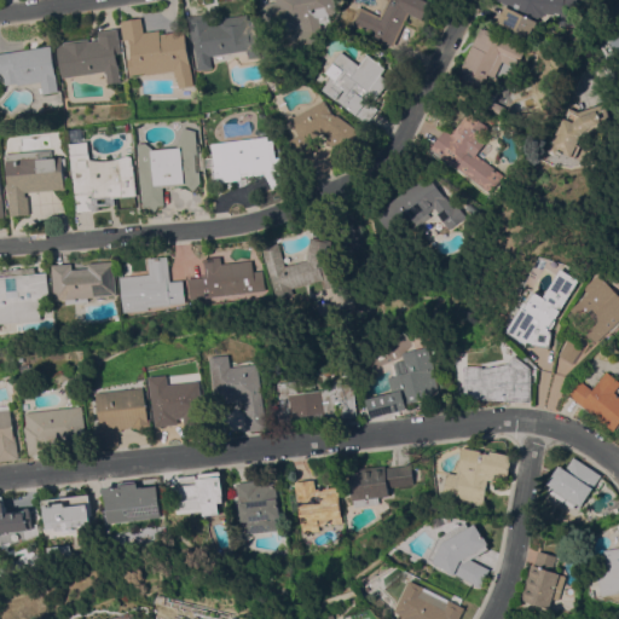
[(334,0),(336,9),(331,16),(331,21),(322,22),(323,34),(314,50),(296,40),(302,29),(302,27),(285,32),(284,27),(265,32),(258,6),(277,1),(276,0),(334,0)]
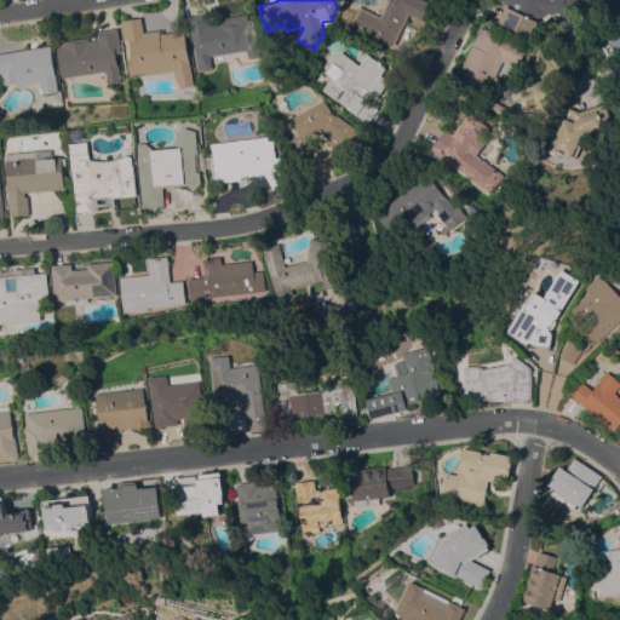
[(425,0),(432,4),(424,19),(411,12),(394,46),(374,36),(374,34),(351,23),(360,6),(382,16),(389,0),(425,0)]
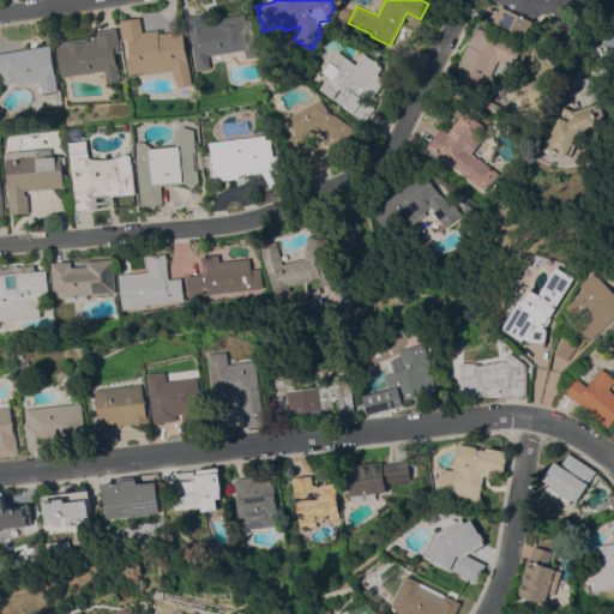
[(559,0),(558,13),(537,11),(537,16),(533,16),(530,20),(533,20),(524,37),(492,22),(500,5),(507,8),(507,7),(493,0),(559,0)]
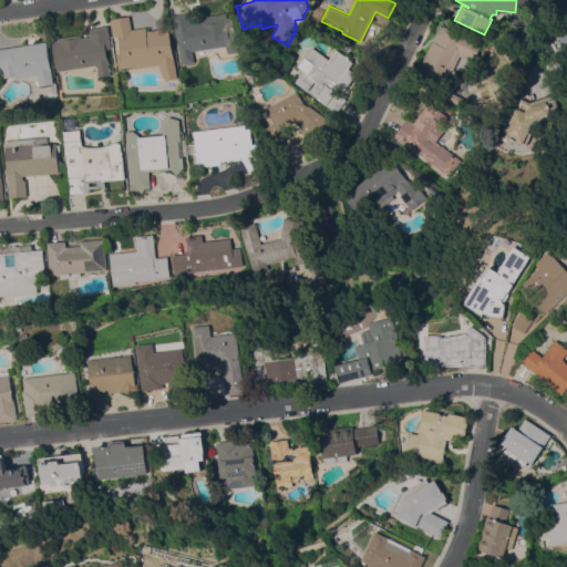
[(238,51),(227,52),(226,45),(193,50),(194,62),(181,64),(177,38),(175,33),(172,14),(188,12),(191,22),(198,21),(197,18),(226,12),(227,17),(232,17),(233,21),(234,21),(238,51)]
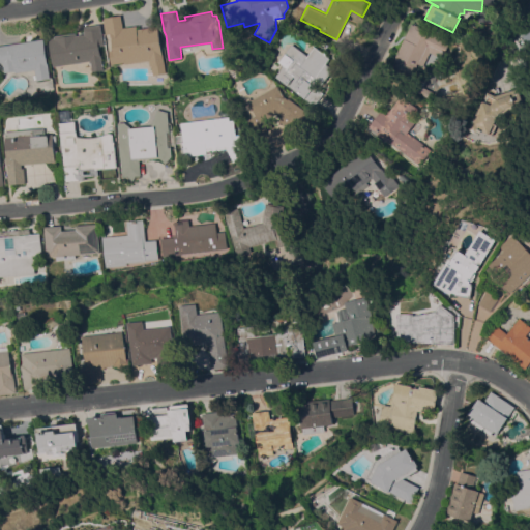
[(123,28),(137,25),(137,29),(157,26),(166,72),(153,75),(152,65),(150,66),(149,59),(125,63),(124,62),(111,64),(109,51),(114,50),(111,33),(106,34),(104,19),(105,18),(121,15),(123,28)]
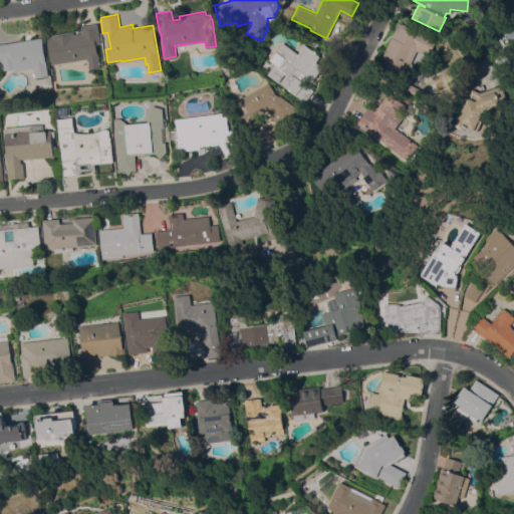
[(100,44),(96,44),(100,67),(89,69),(87,60),(86,58),(51,64),(46,36),(53,35),(52,34),(73,31),(73,34),(82,32),(81,25),(97,23),(100,44)]
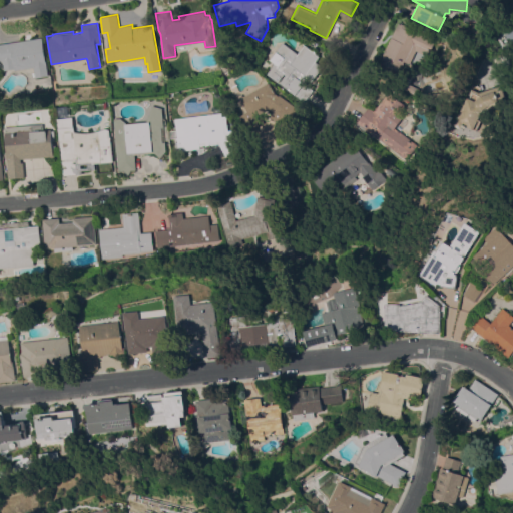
[(415,50),(409,64),(404,61),(398,72),(393,69),(387,80),(373,73),(398,23),(400,24),(401,23),(435,40),(428,53),(428,52),(426,55),(415,50)]
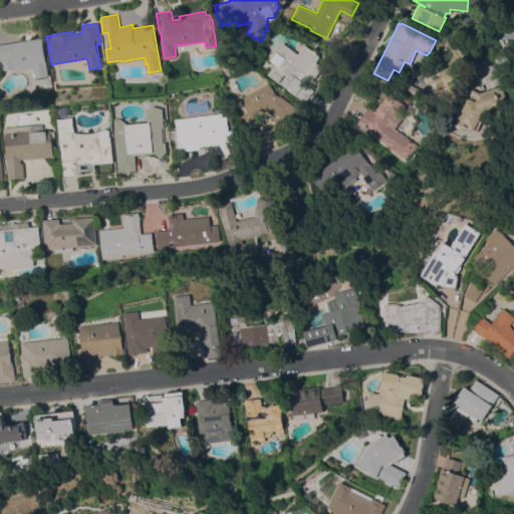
[(0,44),(42,37),(48,75),(35,77),(34,67),(15,70),(14,68),(4,69),(3,59),(0,59),(0,44)]
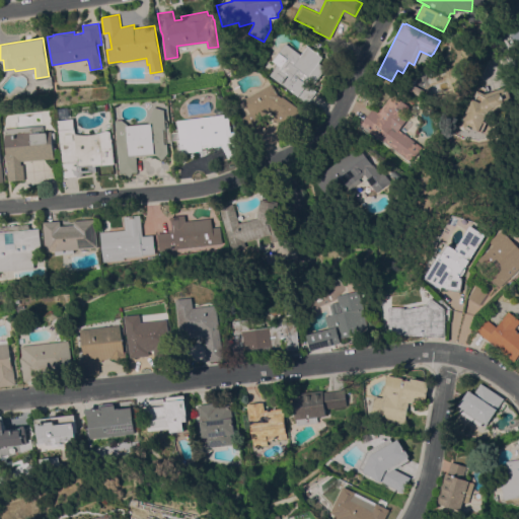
[(301,54),(308,45),(323,57),(319,62),(325,67),(315,81),(310,77),(306,83),(316,91),(307,103),(282,84),(288,76),(287,75),(280,83),(269,75),(277,64),(273,61),(286,43),(301,54)]
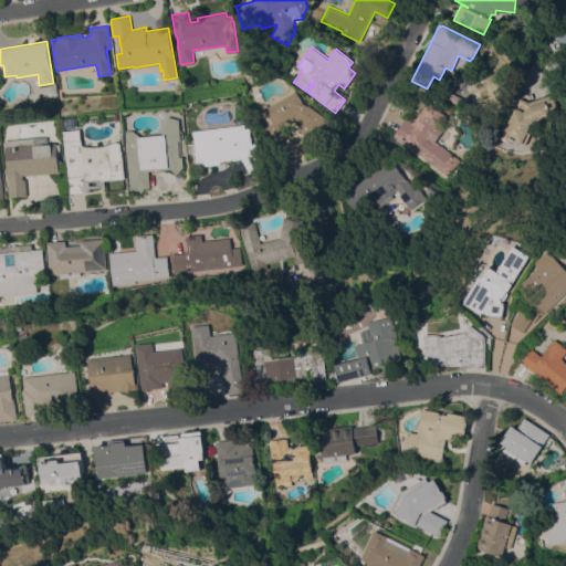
[(285,125),(291,136),(273,146),(269,138),(270,138),(264,127),(272,123),(265,111),(266,108),(266,107),(294,91),(295,92),(296,92),(303,103),(307,105),(331,122),(316,143),(296,128),(300,123),(295,119),(285,125)]
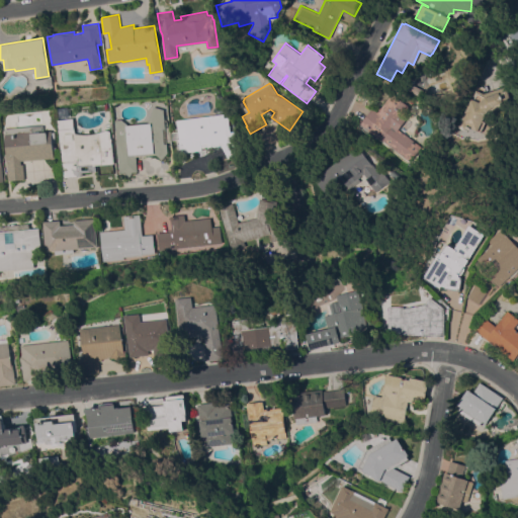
[(423,89),(420,96),(411,91),(414,84),(423,89)]
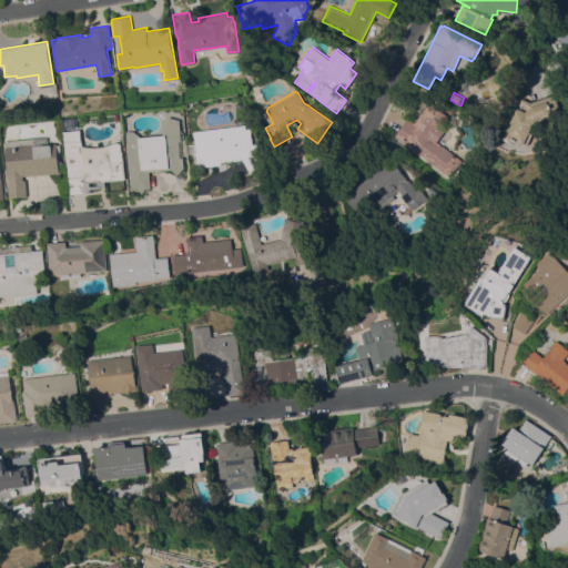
[(555,94),(560,113),(543,119),(537,124),(527,145),(513,139),(511,141),(508,142),(505,140),(504,138),(523,98),(530,102),(555,94)]
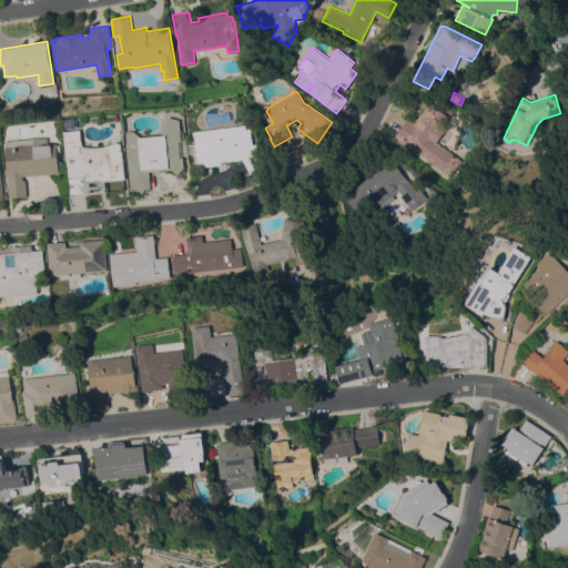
[(430,102),(453,120),(436,142),(442,146),(443,145),(462,161),(448,176),(419,153),(419,154),(395,135),(408,119),(414,122),(430,102)]
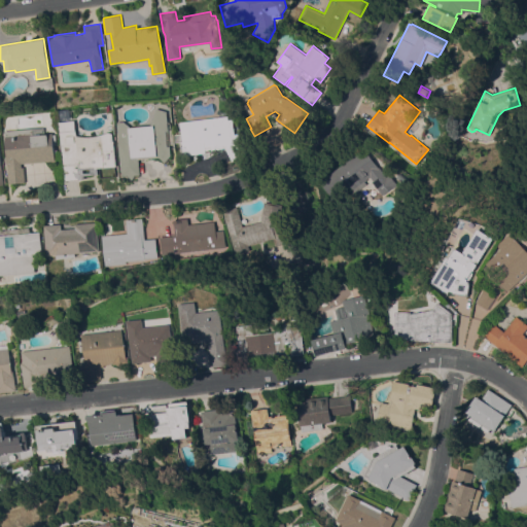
[(152,126),(157,108),(168,111),(171,154),(166,162),(157,155),(138,157),(140,174),(136,175),(132,179),(127,175),(123,176),(118,121),(125,120),(132,127),(152,126)]
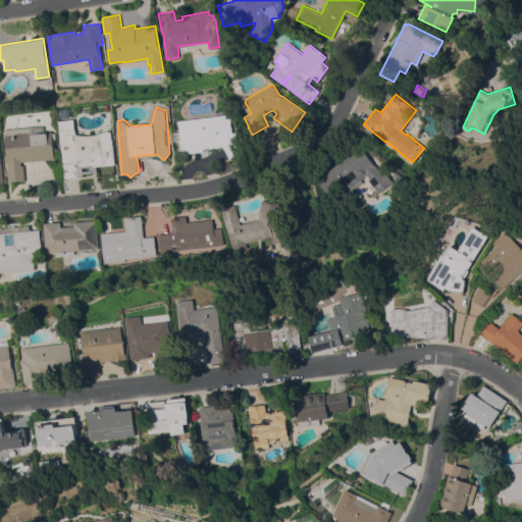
[(226,114),(226,118),(230,118),(232,133),(237,133),(246,151),(230,158),(224,146),(204,148),(204,151),(188,153),(187,151),(183,151),(178,120),(226,114)]
